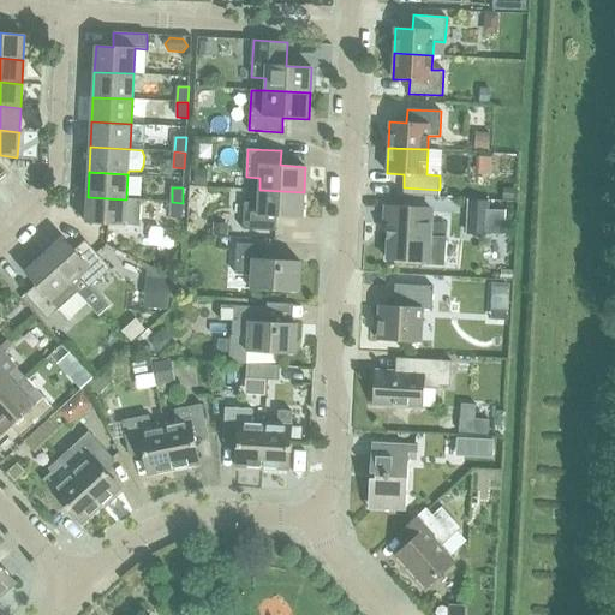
[(304,192),(260,190),(258,203),(244,202),(243,230),(276,232),(278,218),(303,219),(304,192)]
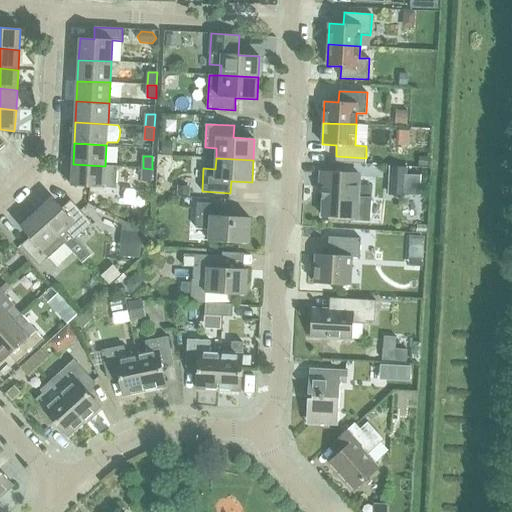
[(105,166),(73,164),(71,186),(116,188),(117,166),(105,165),(105,166)]
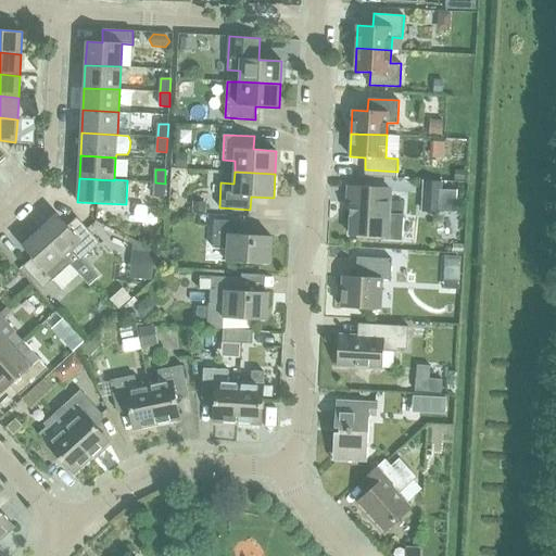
[(165,184),(155,182),(154,197),(164,197),(165,184)]
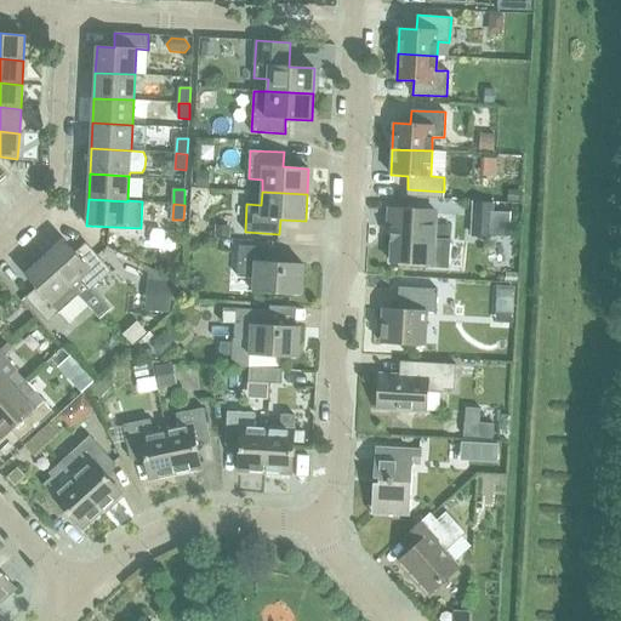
[(388,226),(393,226),(391,262),(431,265),(431,267),(448,268),(450,240),(433,240),(436,211),(388,209),(388,226)]
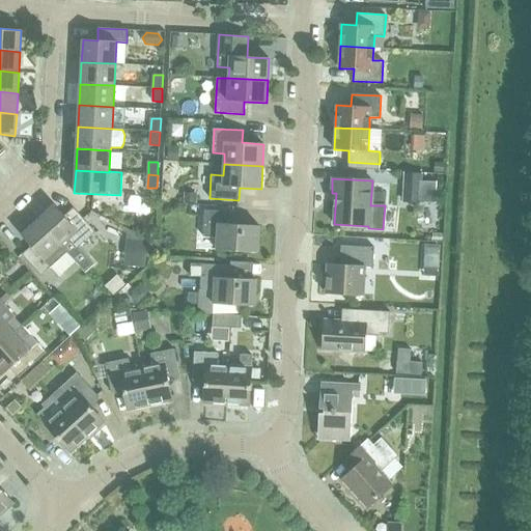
[(54,205),(37,220),(60,246),(67,252),(70,255),(95,232),(74,207),(64,216),(54,205)]
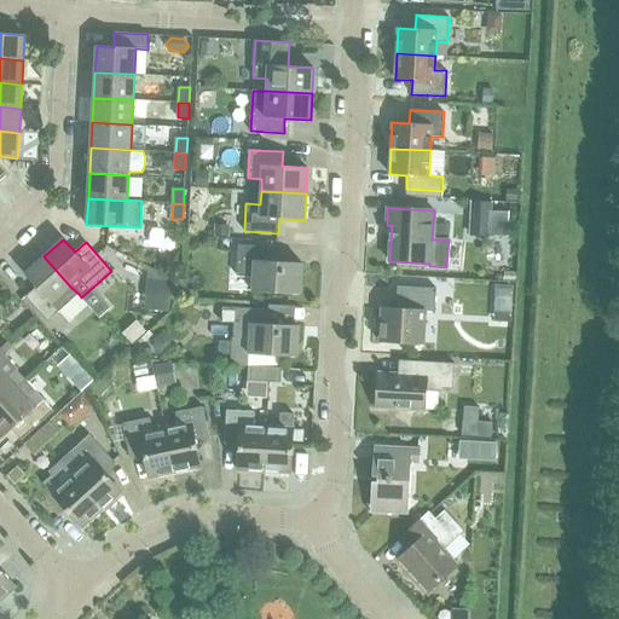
[(252,291),(301,294),(302,264),(271,261),(272,247),(238,246),(237,276),(253,277),(252,291)]
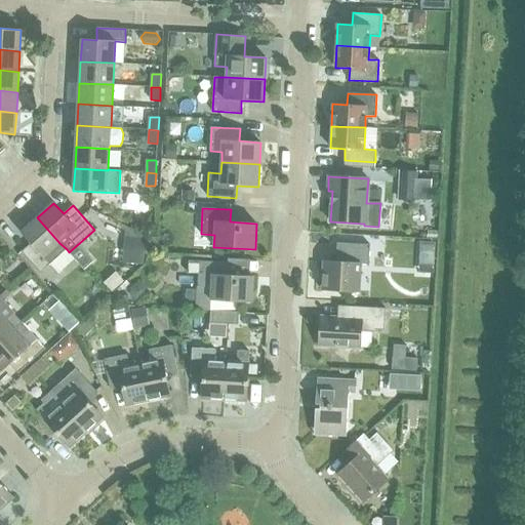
[(59,243),(37,217),(21,233),(31,243),(22,251),(41,273),(67,249),(59,243)]
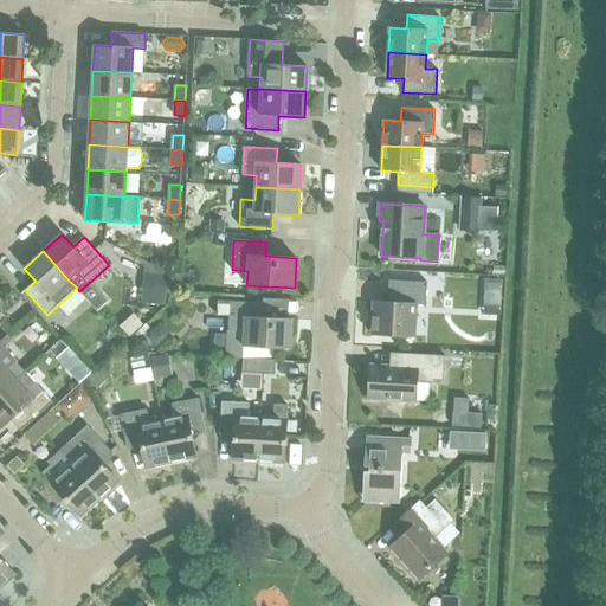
[(372,335),(414,337),(417,305),(426,305),(427,283),(389,281),(388,302),(374,301),(372,335)]
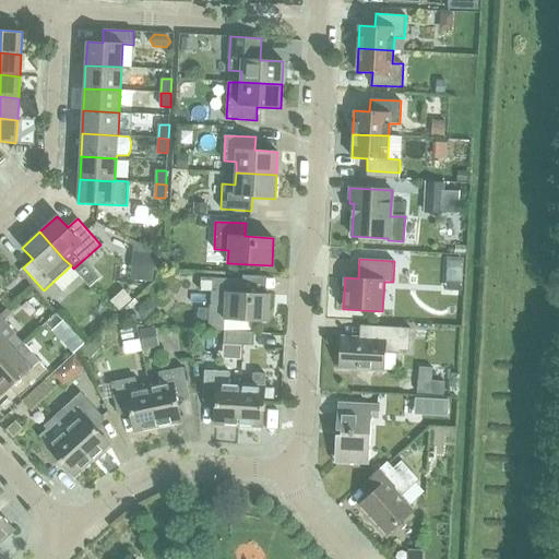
[(200,277),(199,290),(211,292),(211,306),(209,330),(224,331),(225,320),(269,322),(270,294),(241,293),(242,280),(212,278),(200,277)]
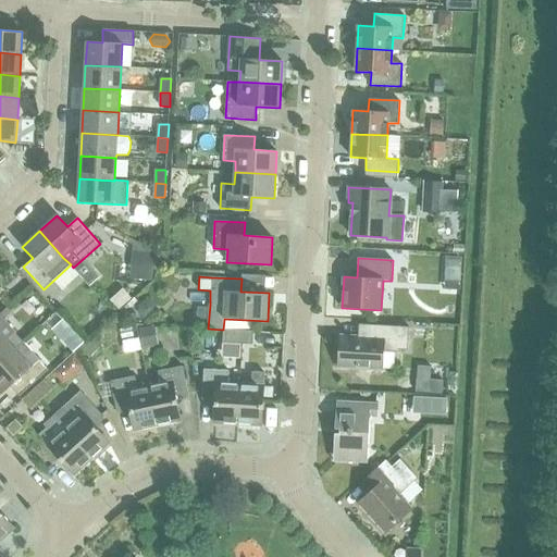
[(53,347),(70,325),(50,310),(34,332),(53,347)]
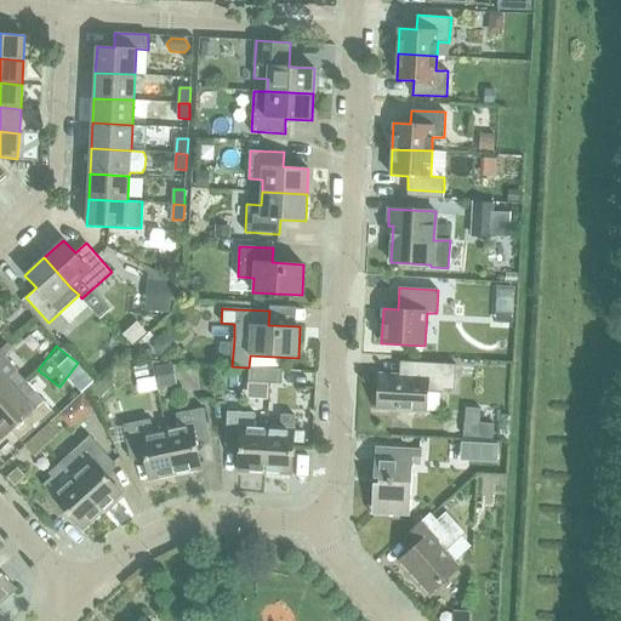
[(0,405),(18,389),(27,381),(0,352),(0,405)]
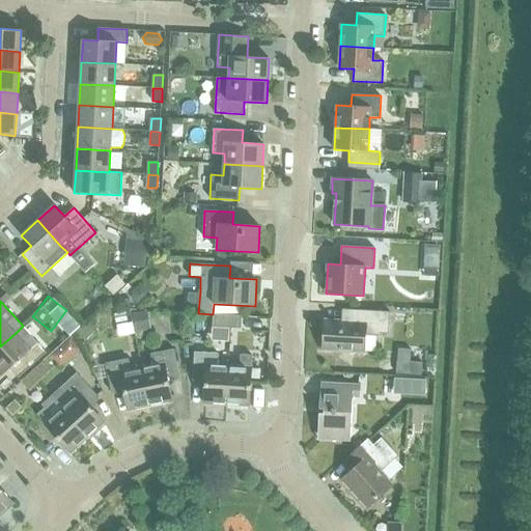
[(325,320),(323,350),(364,352),(365,335),(379,336),(379,333),(389,333),(390,312),(352,310),(351,322),(325,320)]
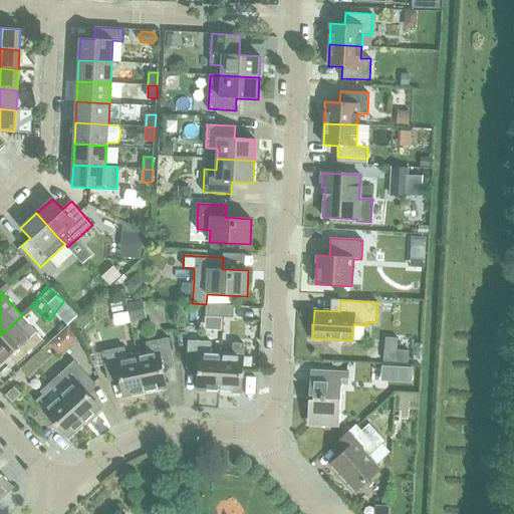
[(205,316),(233,318),(234,305),(206,304),(205,316)]
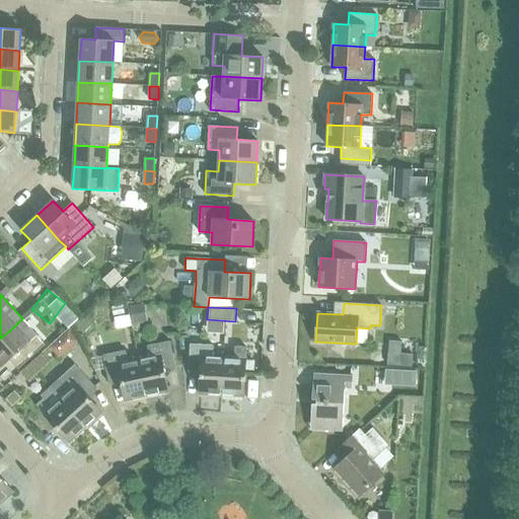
[(15,325),(0,339),(0,365),(2,368),(16,355),(24,364),(46,345),(30,328),(23,335),(15,325)]
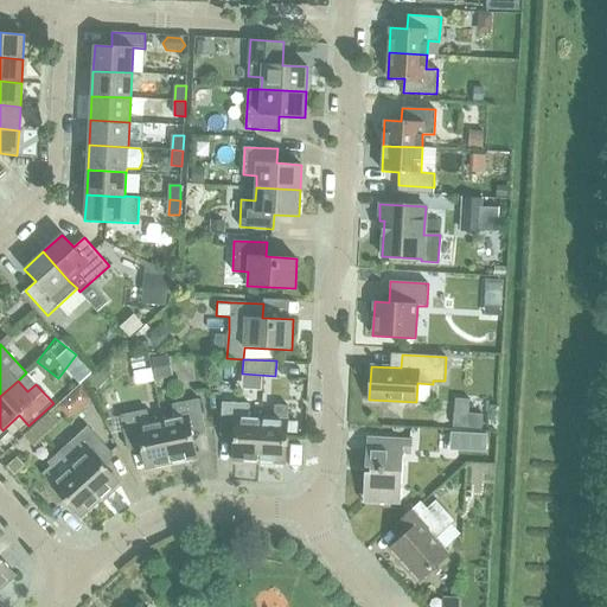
[(174,419),(163,421),(172,465),(197,459),(192,434),(205,432),(199,400),(172,404),(174,419)]
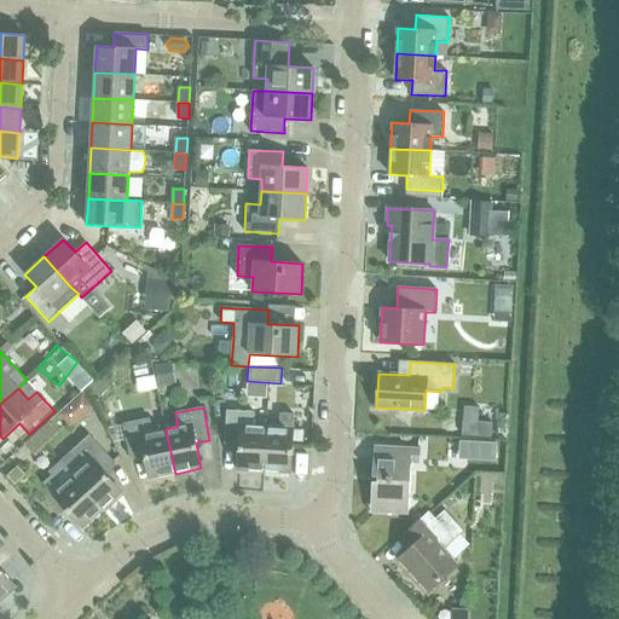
[(238,470),(264,472),(266,427),(254,426),(254,412),(226,410),(225,444),(239,445),(238,470)]
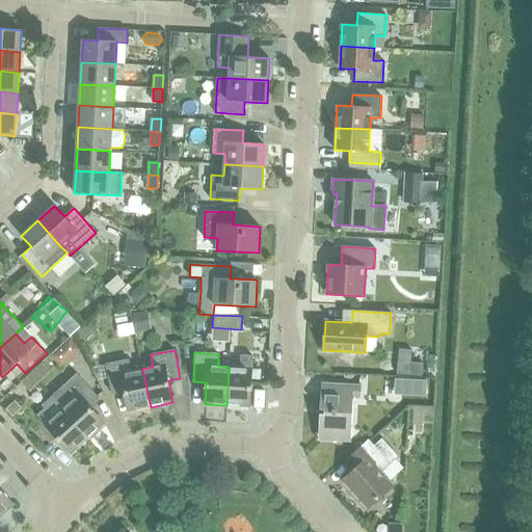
[(229,367),(227,405),(249,407),(253,355),(241,355),(240,367),(229,367)]
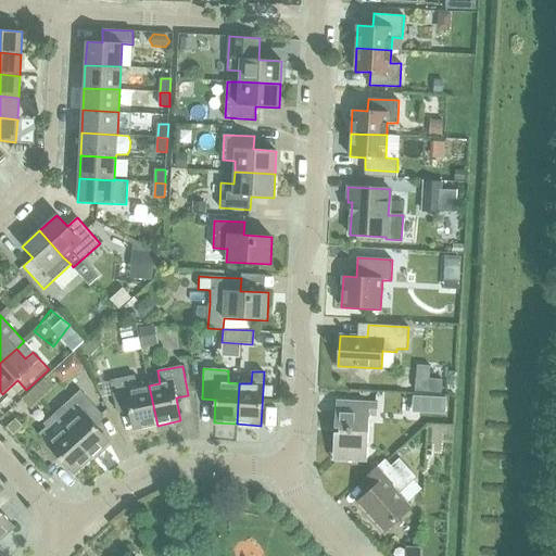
[(158,426),(149,386),(137,388),(135,376),(110,380),(116,411),(129,407),(134,430),(158,426)]
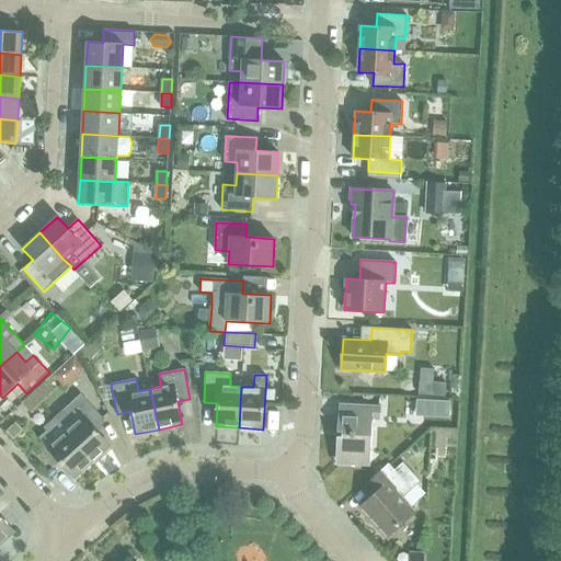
[(22,403),(31,413),(54,392),(45,382),(22,403)]
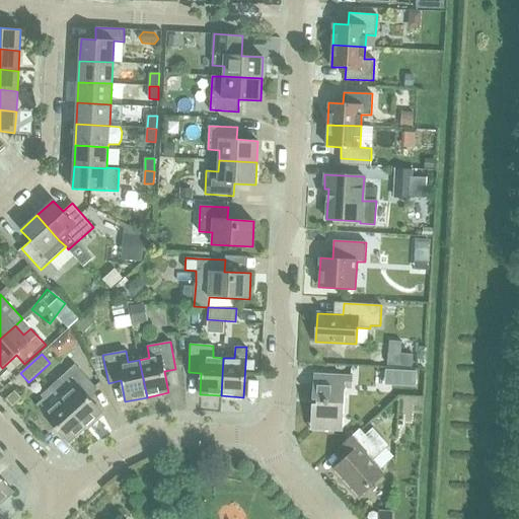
[(75,365),(50,387),(86,428),(102,413),(87,396),(96,388),(75,365)]
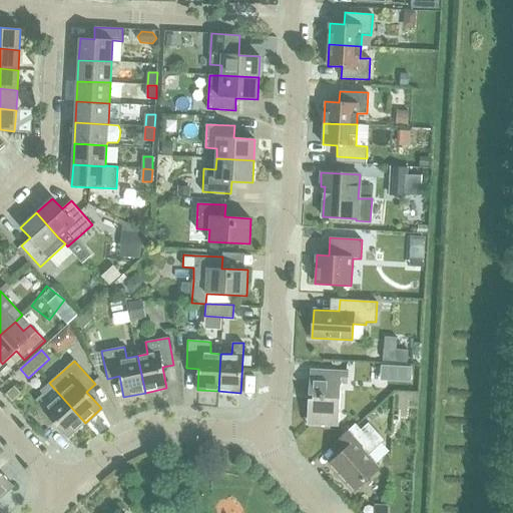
[(316,426),(339,427),(341,385),(348,385),(349,371),(311,369),(308,416),(316,426)]
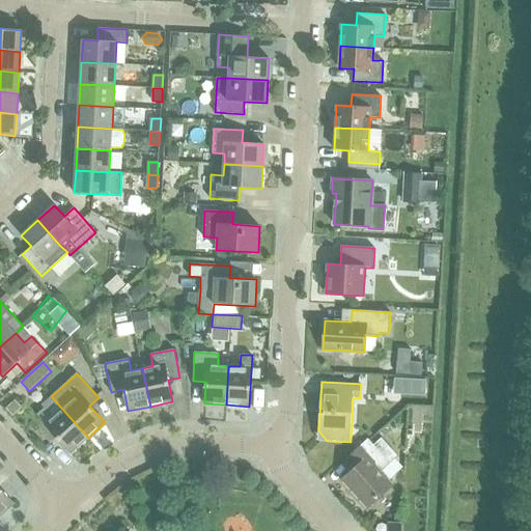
[(88,438),(51,396),(42,404),(45,408),(36,415),(72,452),(88,438)]
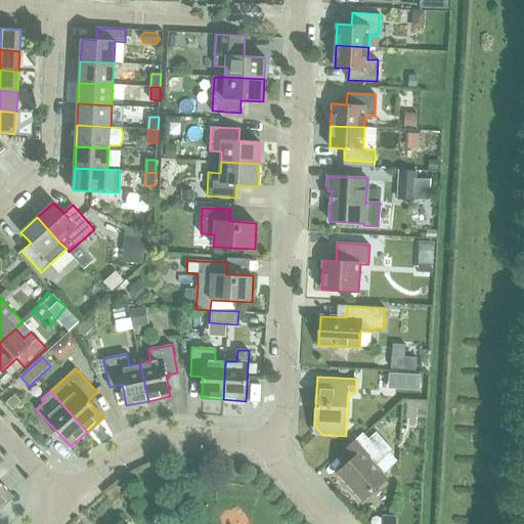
[(384,481),(387,478),(375,465),(392,449),(377,433),(368,439),(363,434),(344,451),(352,461),(338,474),(362,500),(378,487),(381,487),(384,484),(385,481),(384,481)]
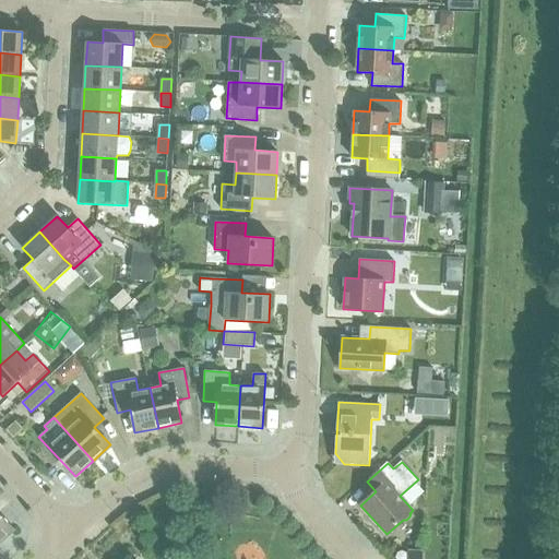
[(0,543),(15,530),(0,513),(0,543)]
